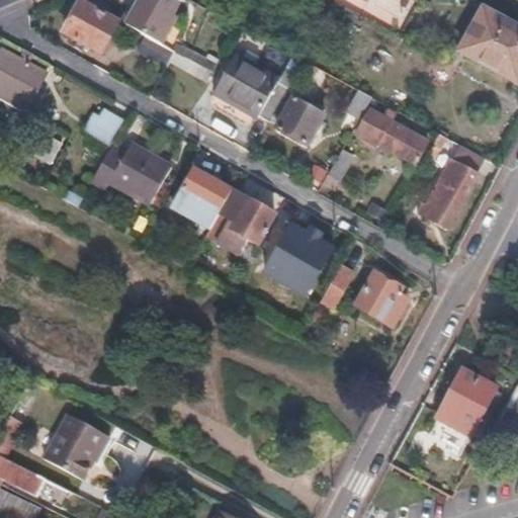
[(179,6),(167,0),(141,0),(127,24),(149,35),(159,41),(179,6)]
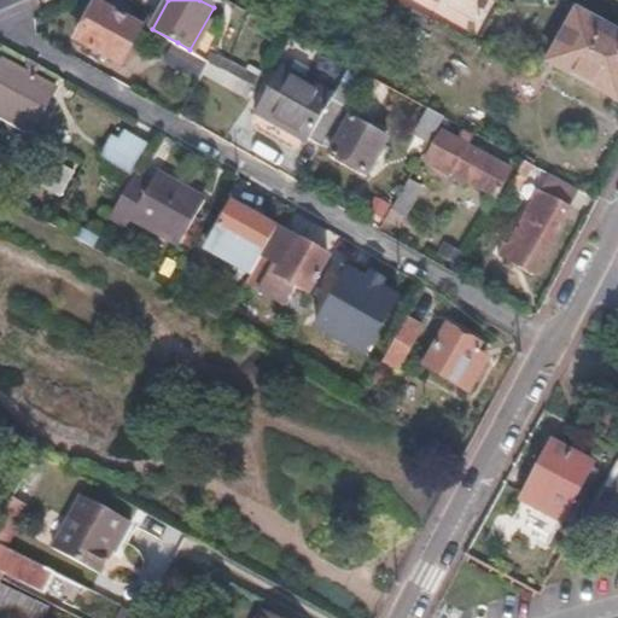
[(140,27),(98,3),(76,40),(118,64),(140,27)]
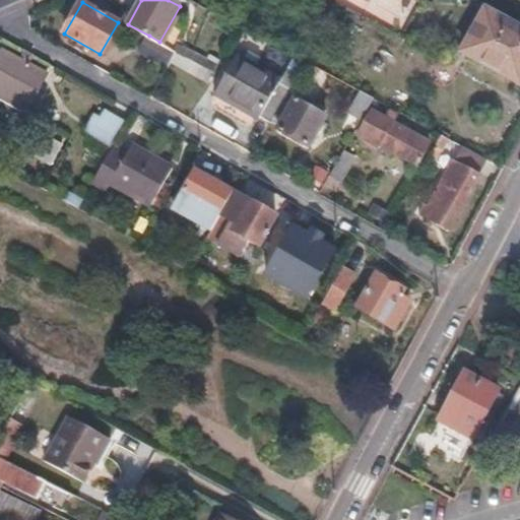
[(519,80),(519,28),(486,10),(464,51),(519,82),(519,80)]
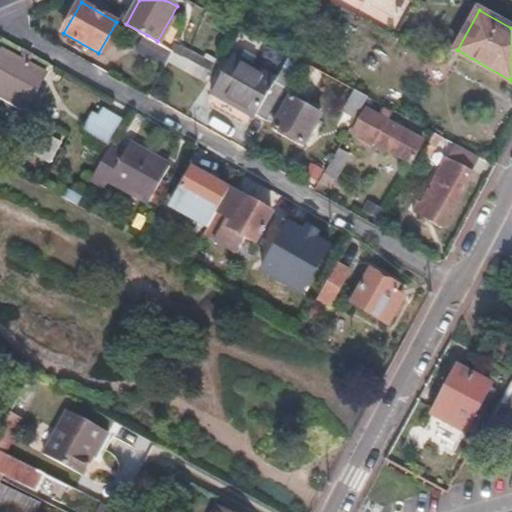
[(157,41),(147,35),(138,50),(164,65),(168,59),(173,50),(157,41)]
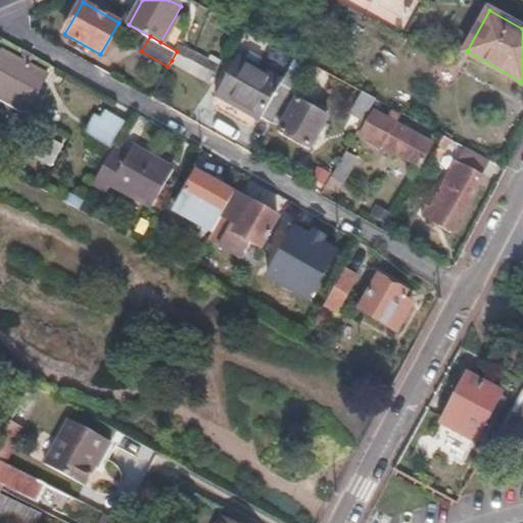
[(18,57),(2,48),(0,51),(0,100),(22,114),(46,73),(26,61),(32,52),(24,47),(18,57)]
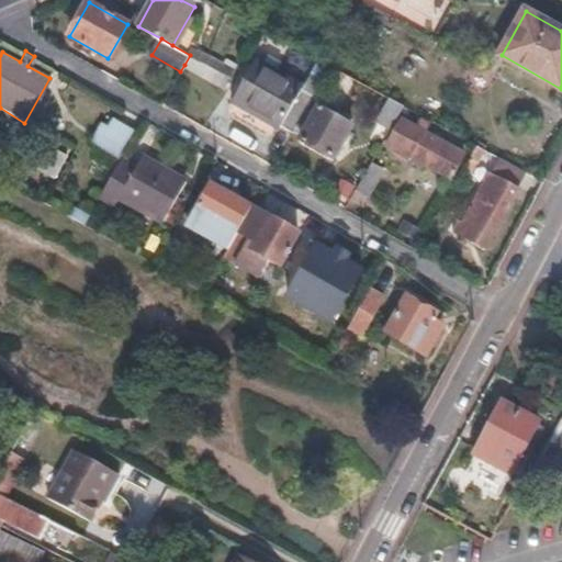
[(190,55),(184,65),(224,88),(229,78),(190,55)]
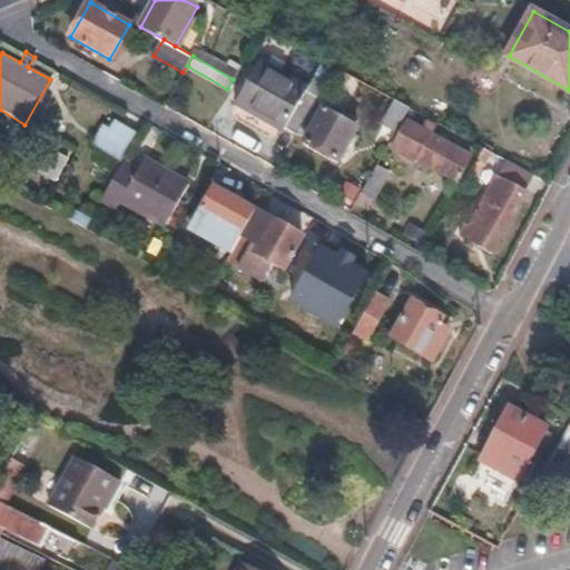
[(305,89),(257,61),(233,105),(281,133),(283,129),(295,137),(316,99),(304,92),(305,89)]
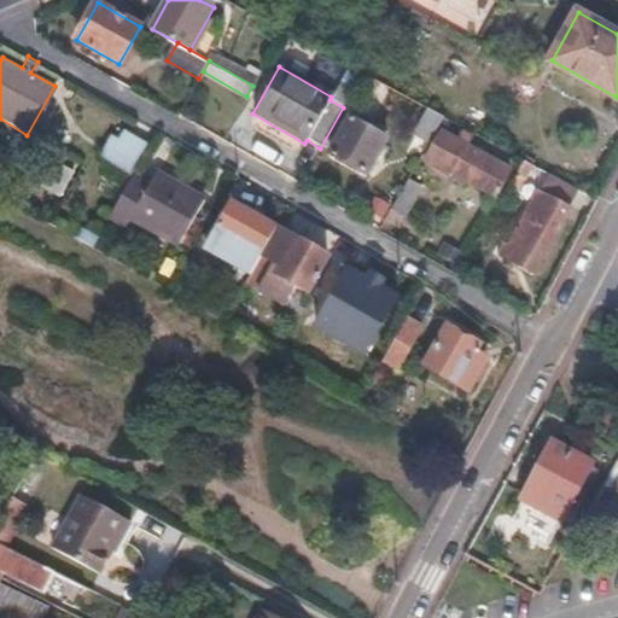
[(442,117),(426,108),(413,130),(429,140),(442,117)]
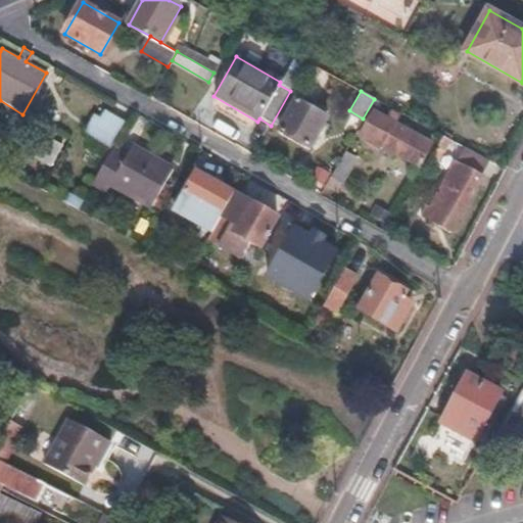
[(326,120),(297,103),(281,132),(310,148),(326,120)]
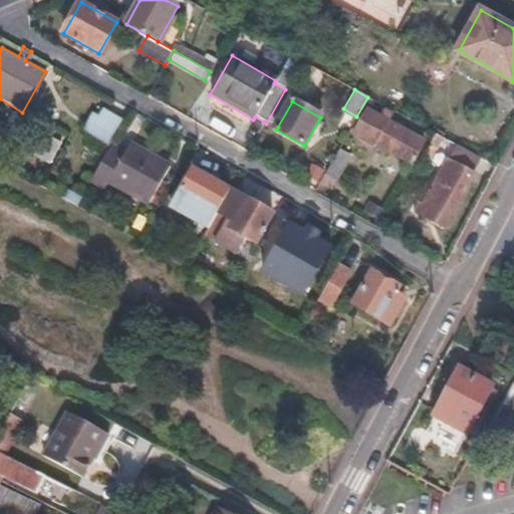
[(78,132),(89,139),(85,146),(100,155),(120,118),(100,107),(95,115),(89,112),(78,132)]
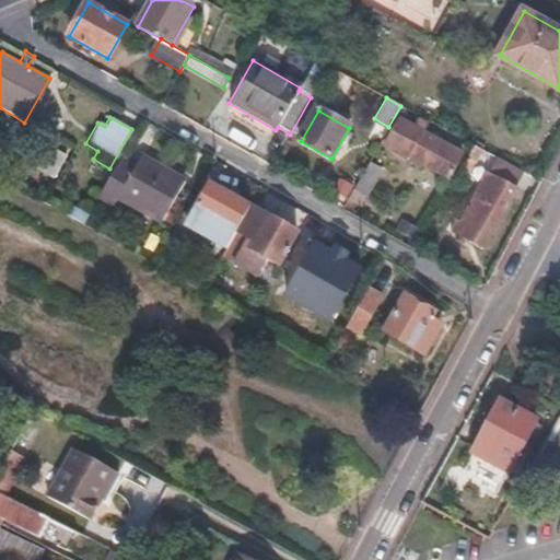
[(413,127),(400,120),(386,146),(409,158),(411,154),(447,174),(459,153),(424,132),(428,126),(417,120),(413,127)]
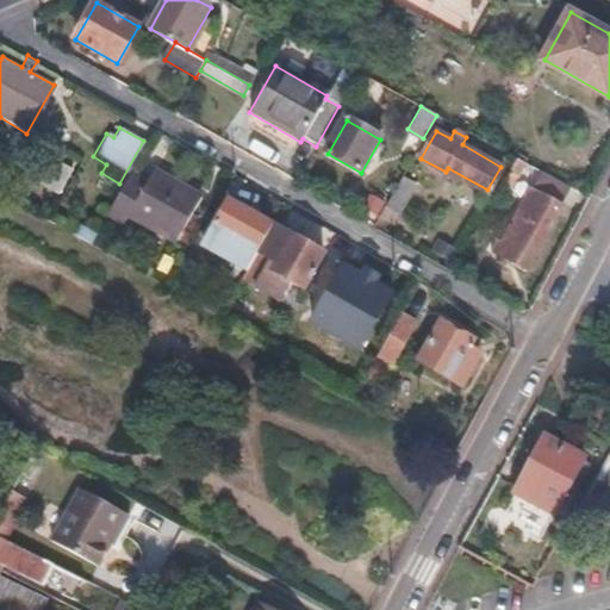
[(73,168),(54,159),(39,182),(58,193),(73,168)]
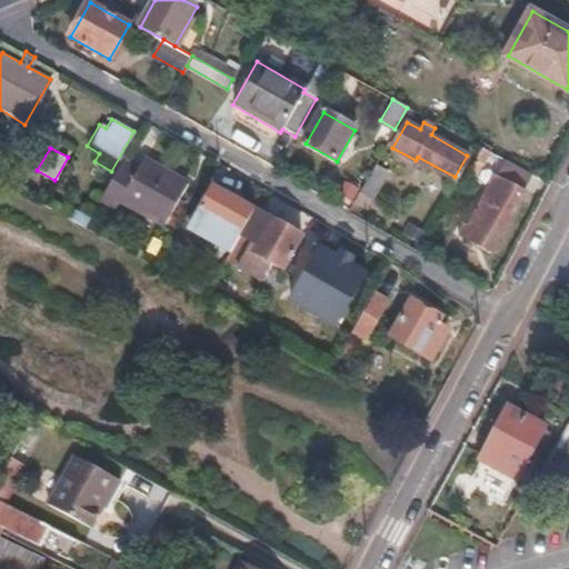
[(136,166),(121,158),(98,199),(112,207),(118,196),(161,220),(183,180),(141,157),(136,166)]
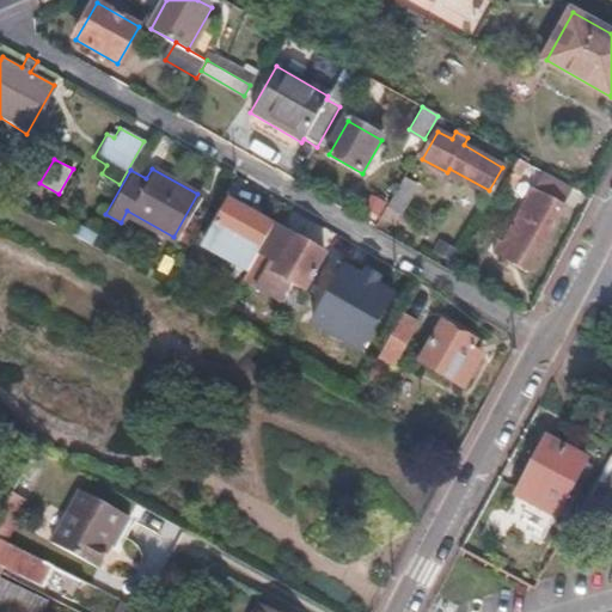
[(573,189),(543,172),(533,189),(505,240),(499,238),(491,254),(527,273),(563,206),(569,196),(573,189)]
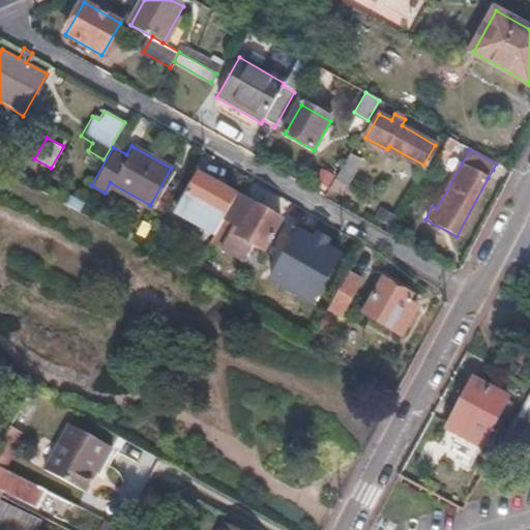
[(360,158),(349,153),(334,178),(346,184),(360,158)]
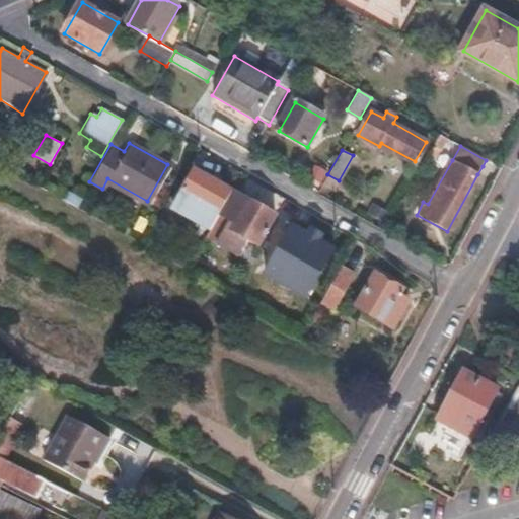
[(230,193),(192,170),(170,209),(208,231),(230,193)]
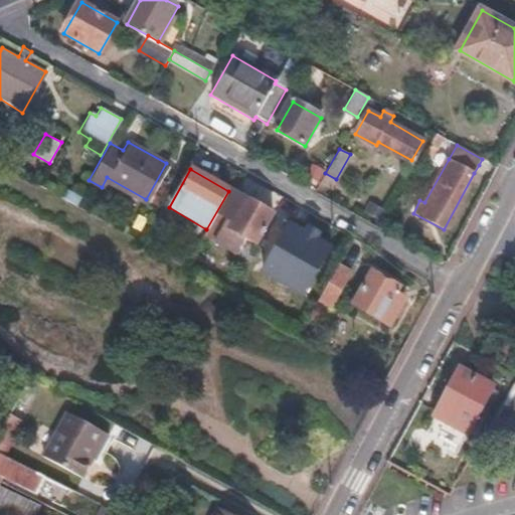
[(269,214),(228,191),(206,229),(201,237),(242,261),(269,214)]
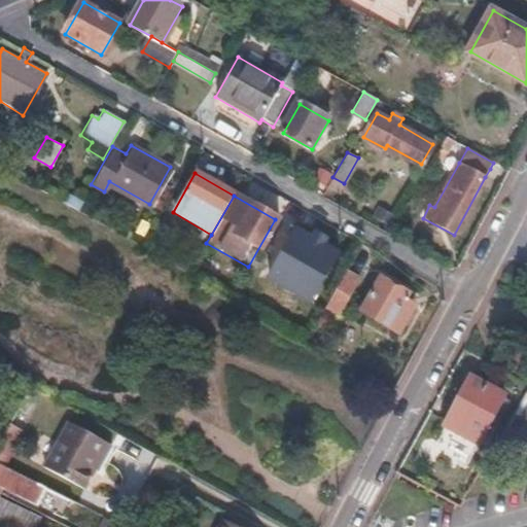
[(342,249),(295,224),(267,276),(313,302),(342,249)]
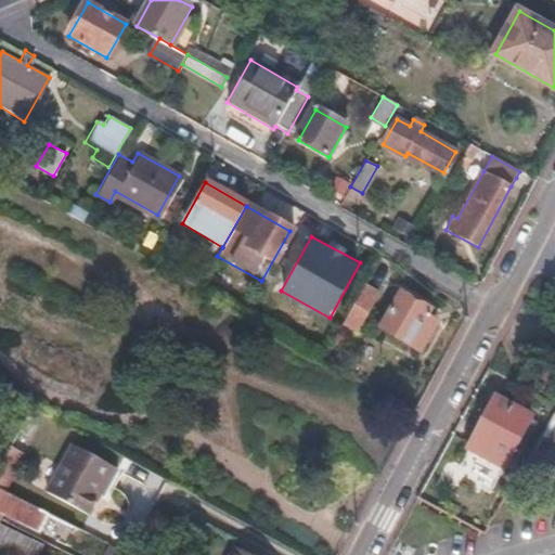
[(376,294),(362,285),(343,320),(357,328),(376,294)]
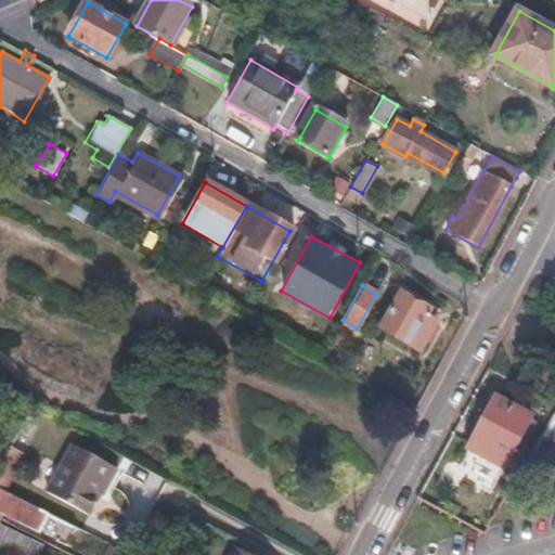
[(430,308),(400,289),(379,325),(421,349),(430,333),(426,331),(434,318),(427,313),(430,308)]
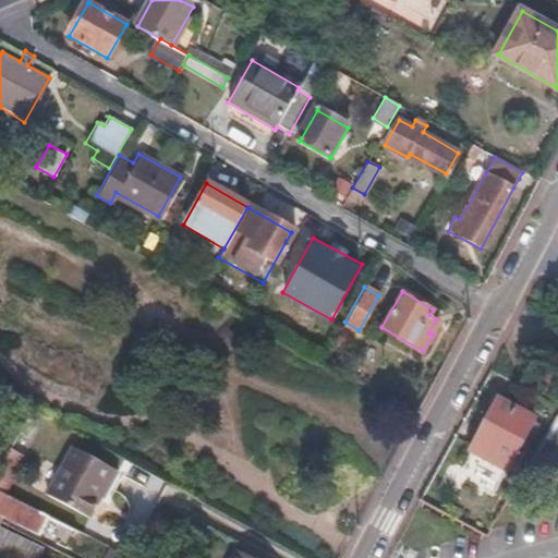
[(533,417),(498,399),(470,451),(506,471),(533,417)]
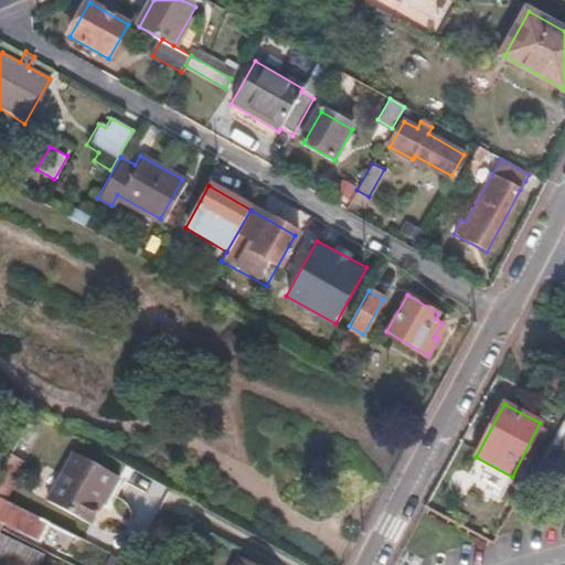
[(564,416),(552,440),(564,448),(564,416)]
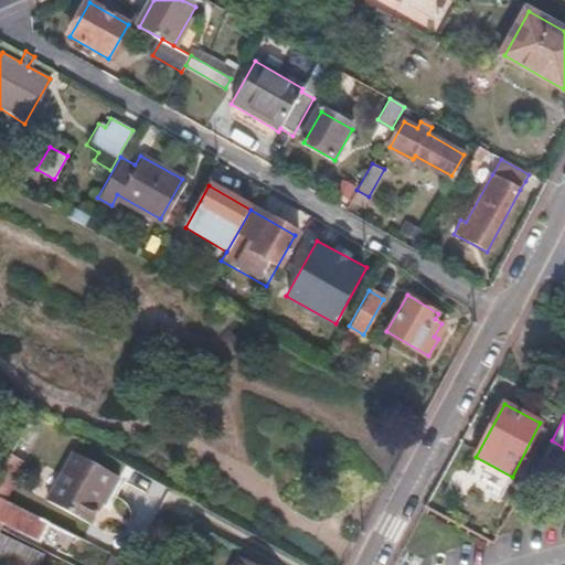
[(121,476),(75,450),(49,500),(93,523),(103,502),(107,503),(121,476)]
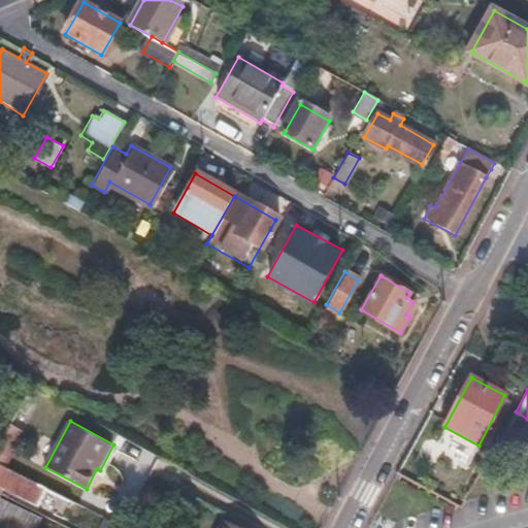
[(0,438),(0,463),(5,466),(24,430),(9,422),(0,438)]
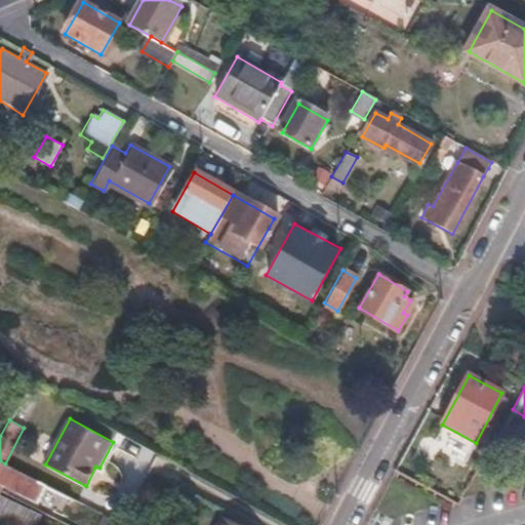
[(5,463),(0,460),(0,490),(3,492),(6,485),(67,516),(75,499),(5,463)]
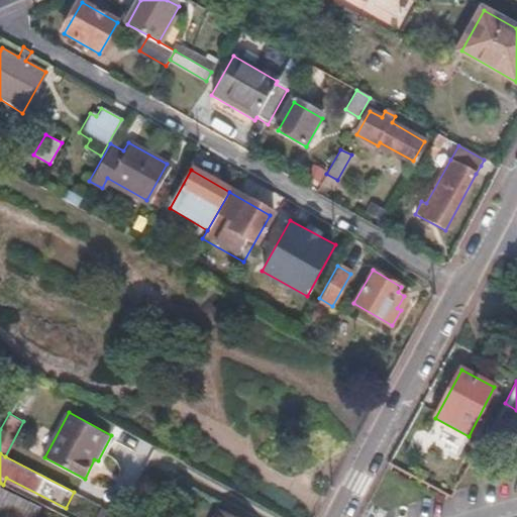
[(3,485),(0,483),(0,512),(10,516),(53,516),(54,515),(1,489),(3,485)]
